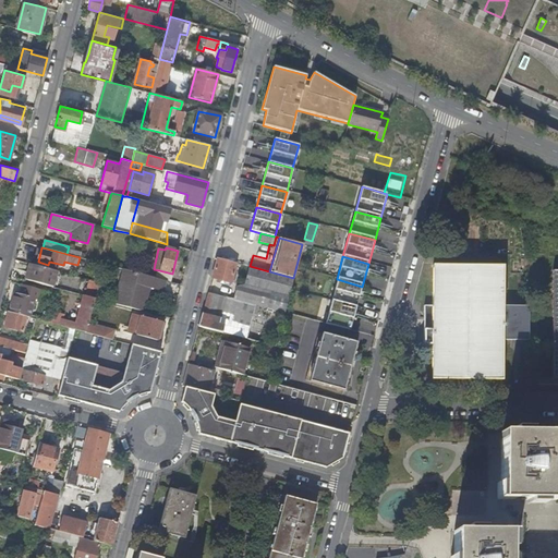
[(231,280),(235,263),(217,257),(211,277),(232,282),(233,281),(231,280)]
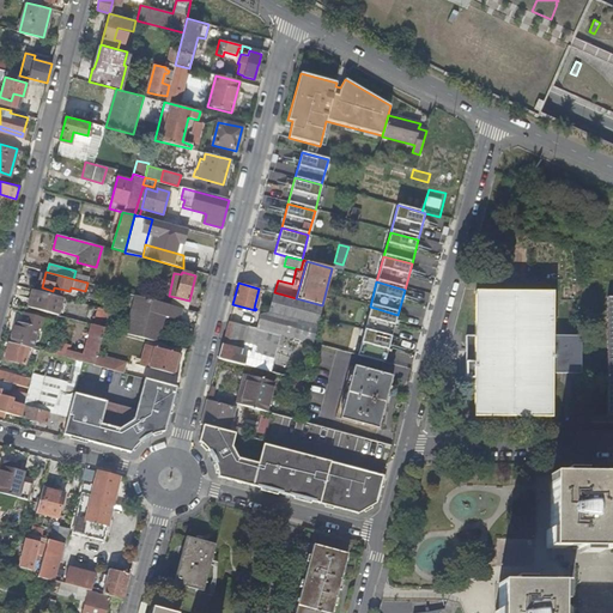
[(109,289),(103,308),(109,310),(110,307),(115,290),(109,289)]
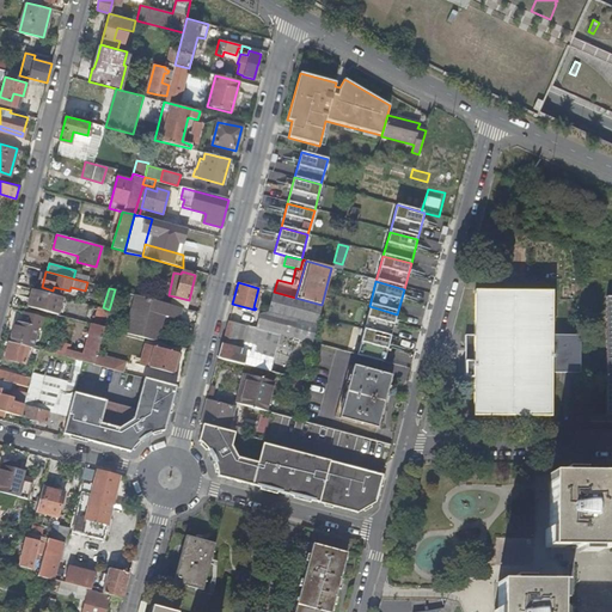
[(63,298),(36,291),(31,307),(59,314),(63,298)]
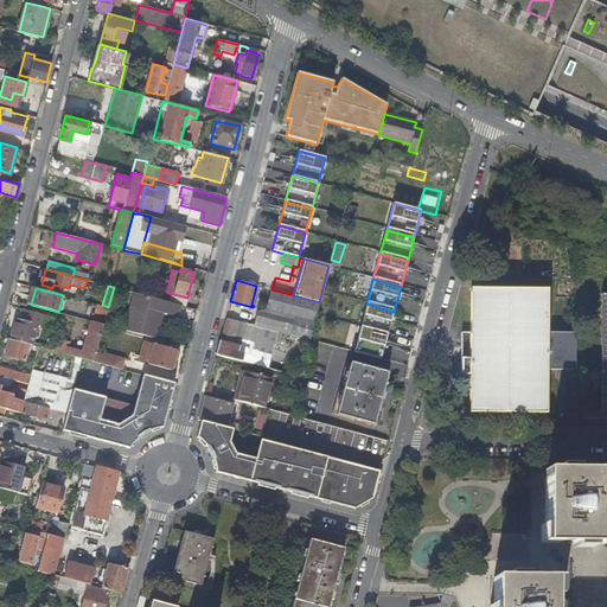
[(256,311),(253,325),(310,340),(312,330),(319,302),(293,295),(272,289),(266,310),(256,311)]
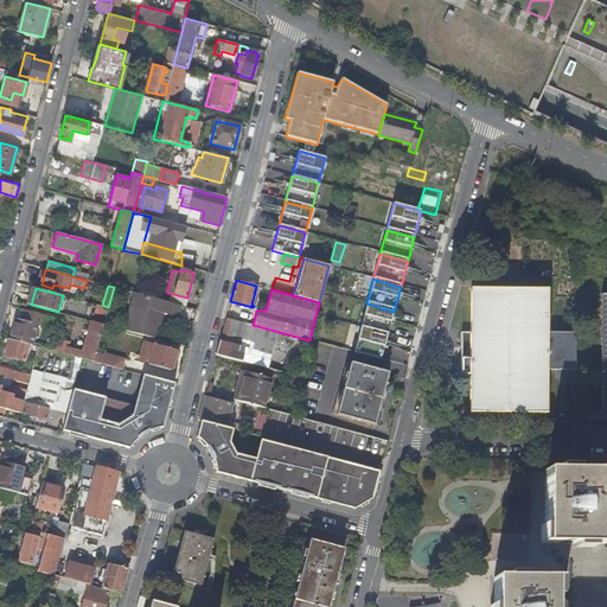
[(470,289),(470,414),(545,415),(547,371),(574,371),(575,334),(547,333),(548,291),(470,289)]
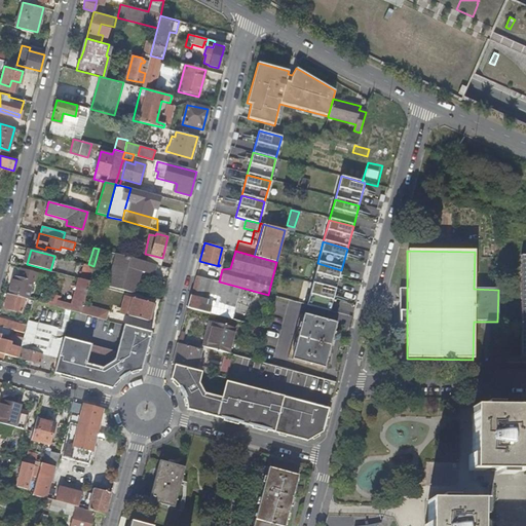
[(119,254),(111,287),(133,292),(139,270),(153,274),(156,264),(149,262),(119,254)]
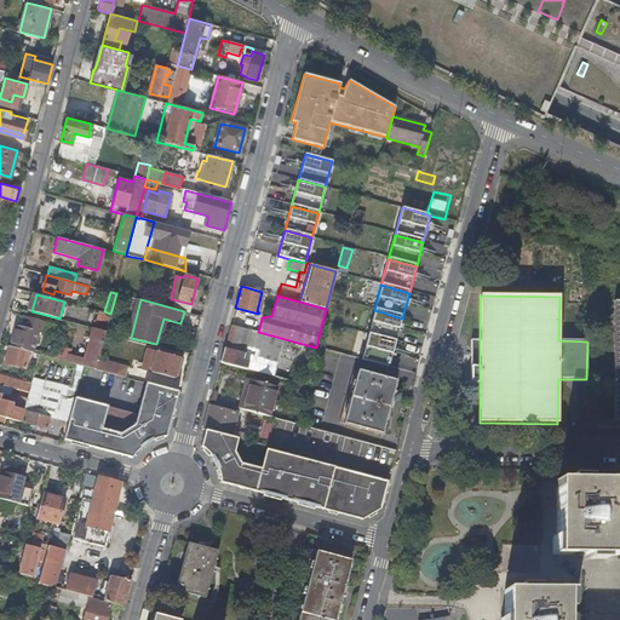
[(190,313),(191,304),(177,300),(176,309),(184,311),(190,313)]
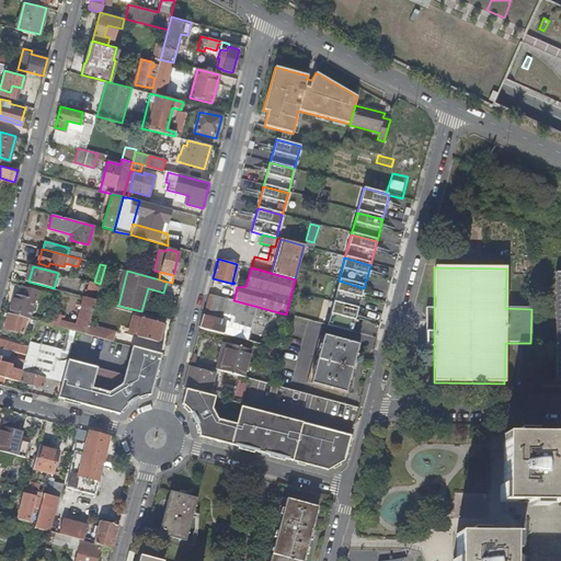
[(110,283),(101,281),(100,284),(96,299),(105,301),(110,283)]
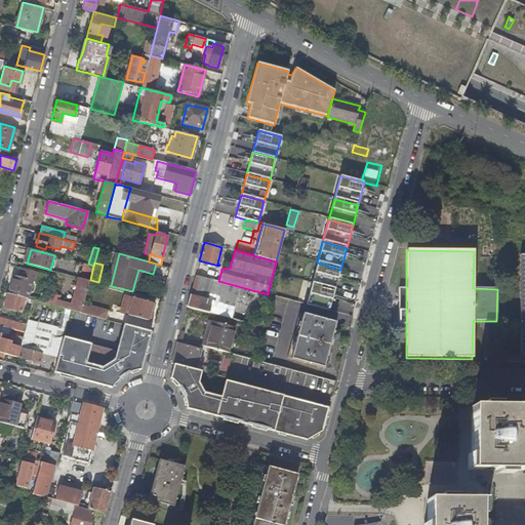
[(317,263),(311,284),(334,291),(340,270),(317,263)]
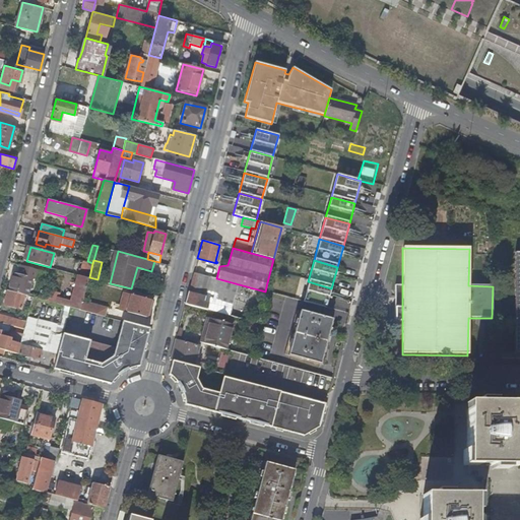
[(83,276),(89,277),(92,263),(87,261),(84,261),(80,275),(83,276)]
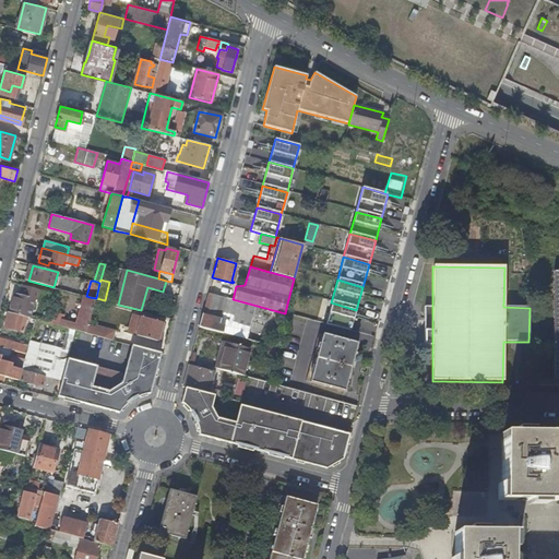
[(15,294),(10,313),(27,318),(31,319),(32,317),(36,299),(39,300),(42,289),(24,285),(21,296),(15,294)]
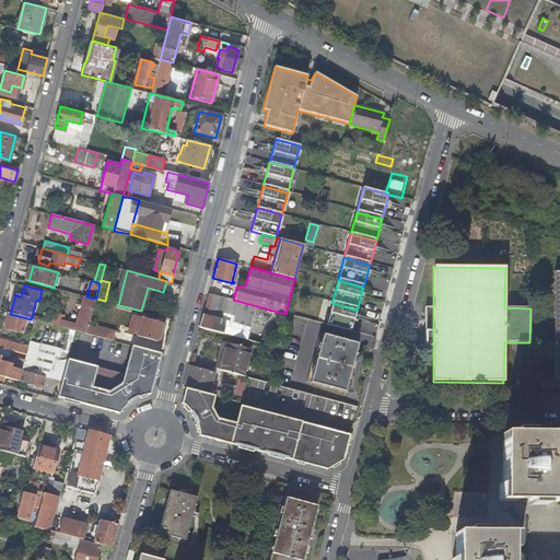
[(42,290),(39,301),(55,305),(58,294),(42,290)]
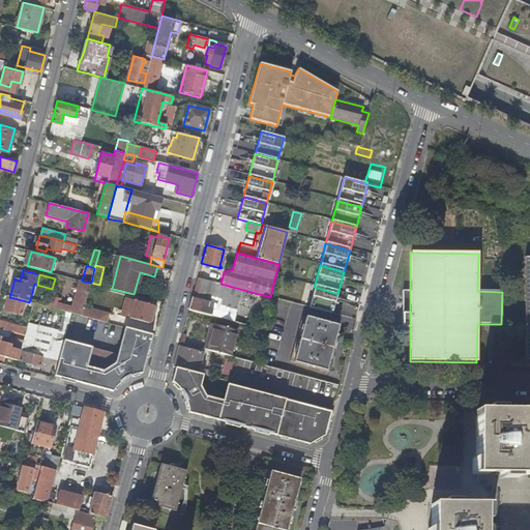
[(262,329),(270,297),(221,284),(198,277),(188,310),(262,329)]
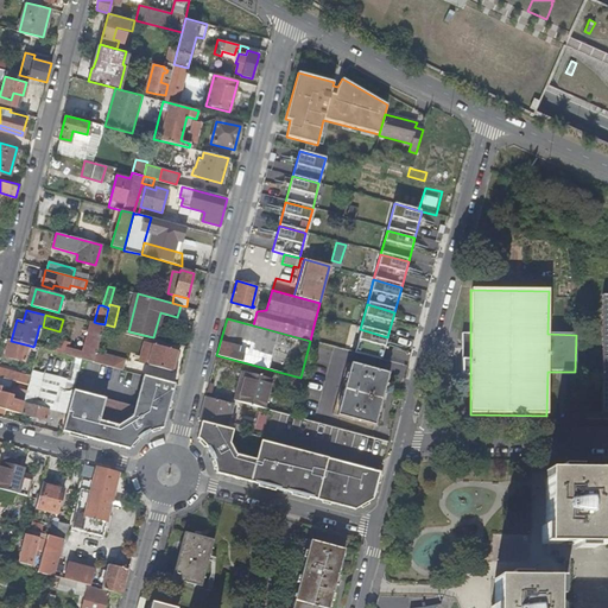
[(83,352),(82,359),(94,362),(96,354),(105,324),(97,323),(94,322),(92,321),(83,352)]
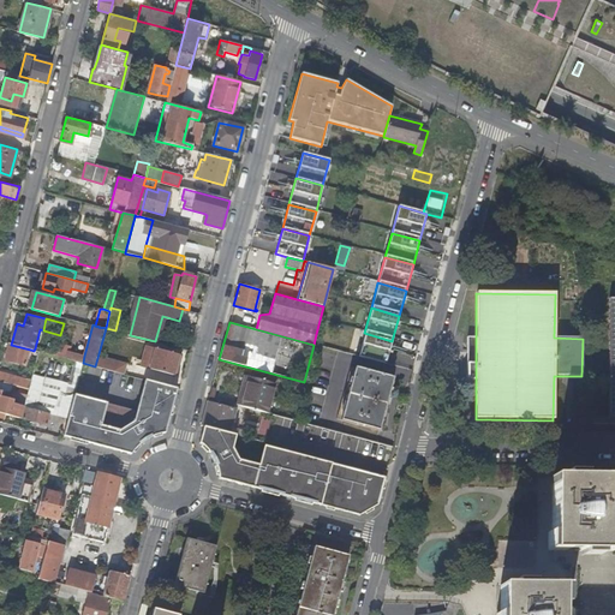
[(386,364),(392,341),(364,333),(358,356),(386,364)]
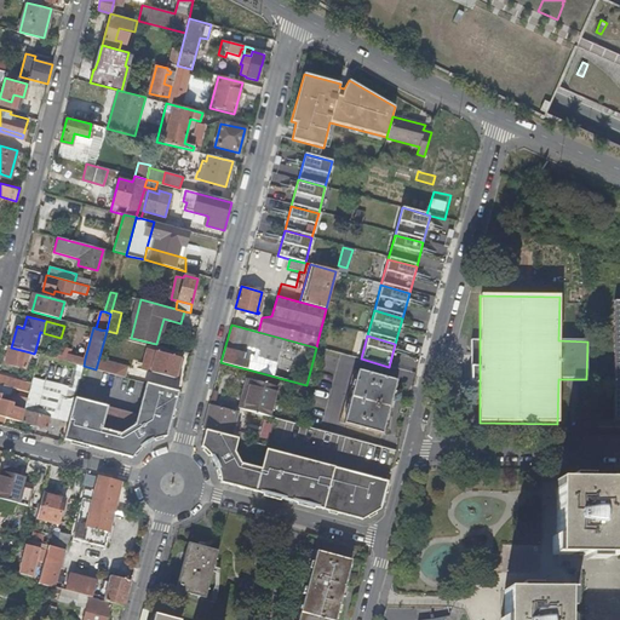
[(68,348),(59,345),(58,350),(56,359),(68,362),(68,359),(65,357),(68,348)]
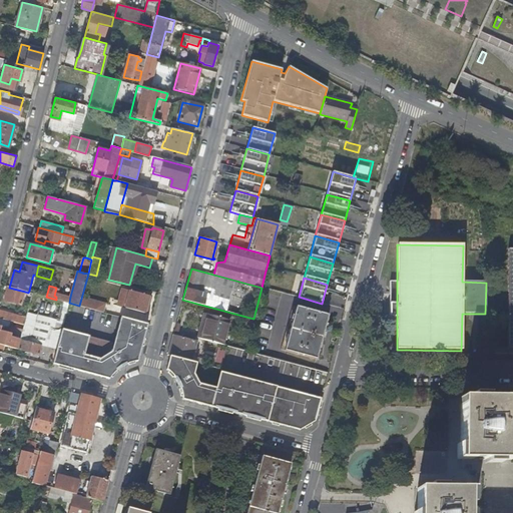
[(21,305),(25,292),(9,288),(7,287),(4,300),(21,305)]
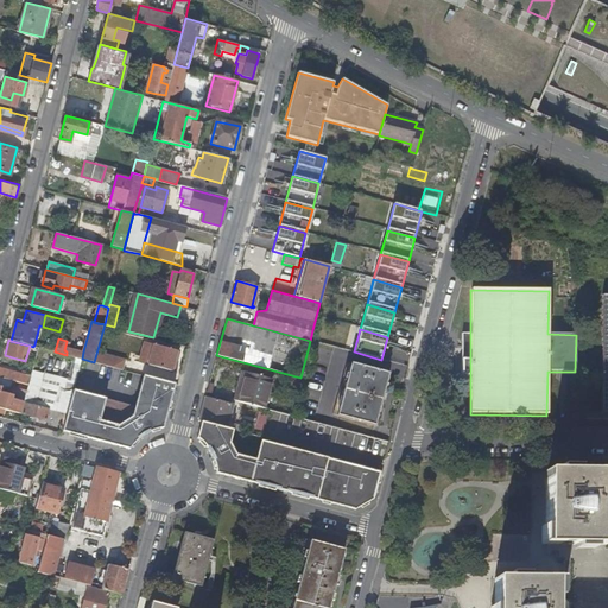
[(140,362),(149,365),(154,344),(145,342),(140,362)]
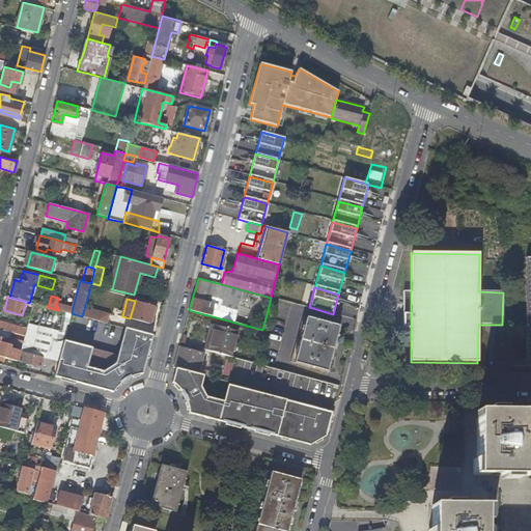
[(154,306),(135,301),(130,318),(149,324),(154,306)]
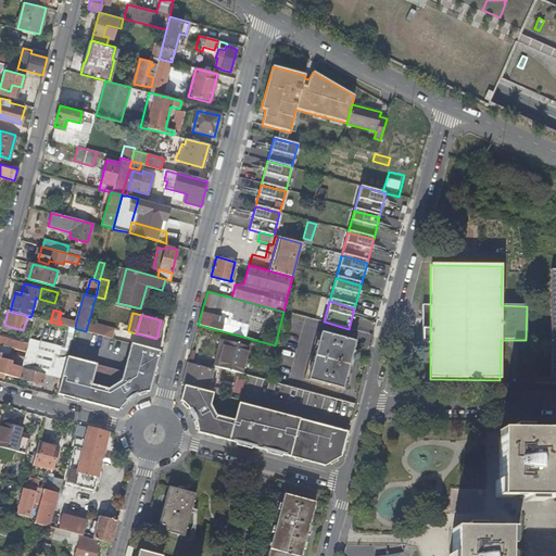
[(75,328),(76,321),(67,319),(65,326),(66,326),(75,328)]
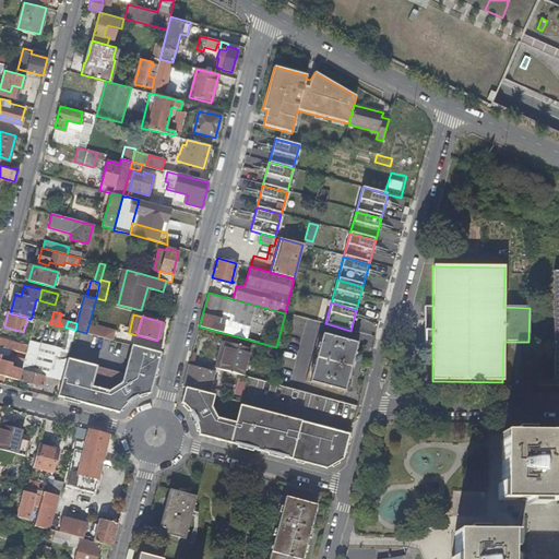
[(115,332),(88,325),(86,333),(113,340),(115,332)]
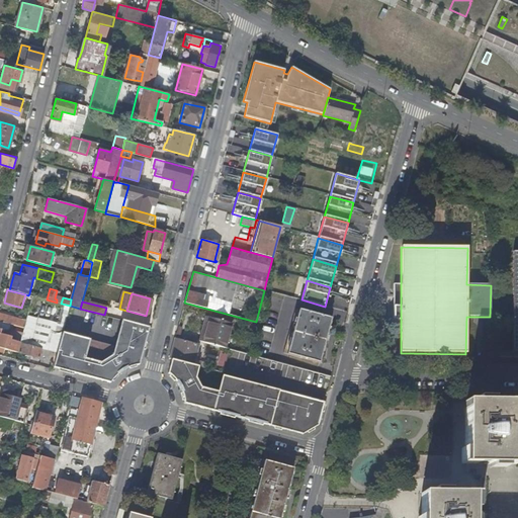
[(68,310),(61,308),(57,323),(65,325),(68,310)]
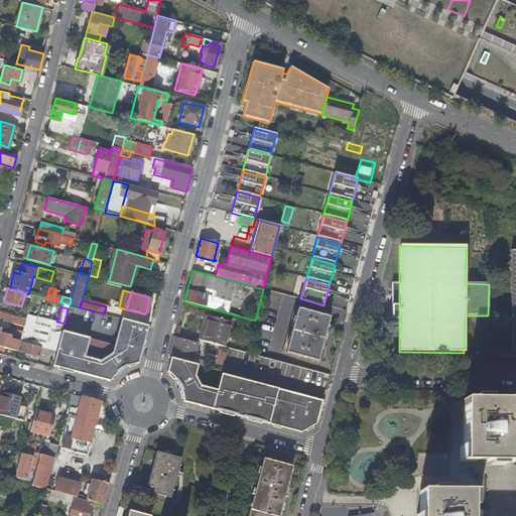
[(282,352),(286,352),(317,361),(331,317),(294,308),(282,352)]
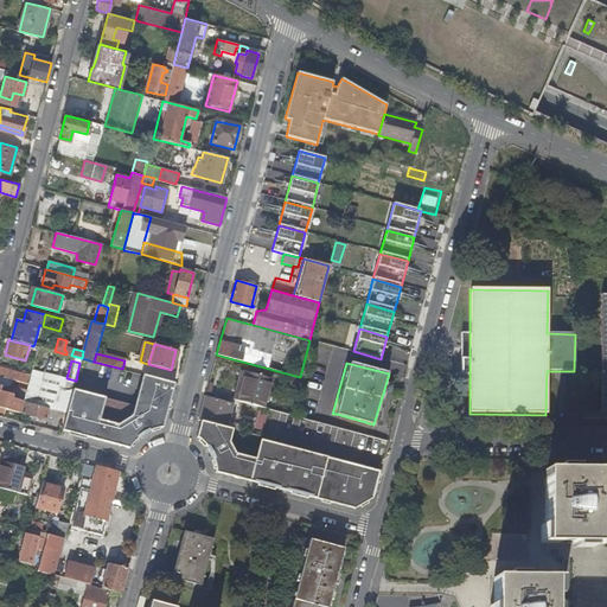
[(0,376),(12,379),(29,384),(31,376),(0,368),(0,376)]
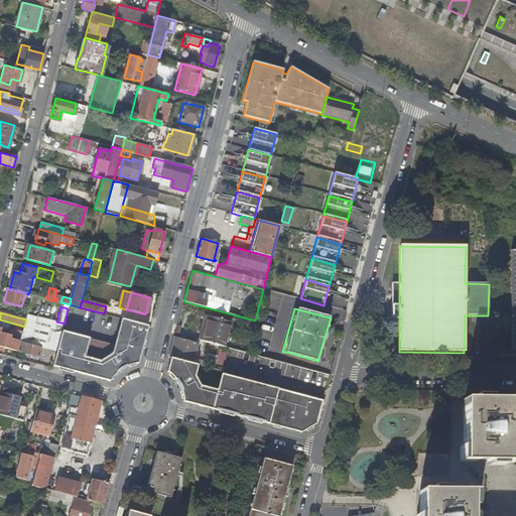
[(24,327),(22,334),(28,336),(32,337),(38,316),(27,314),(26,319),(24,327)]
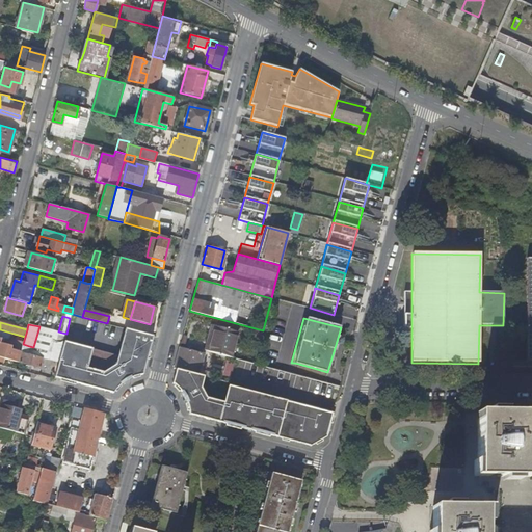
[(222,334),(224,328),(224,327),(211,324),(205,350),(209,351),(214,331),(222,334)]
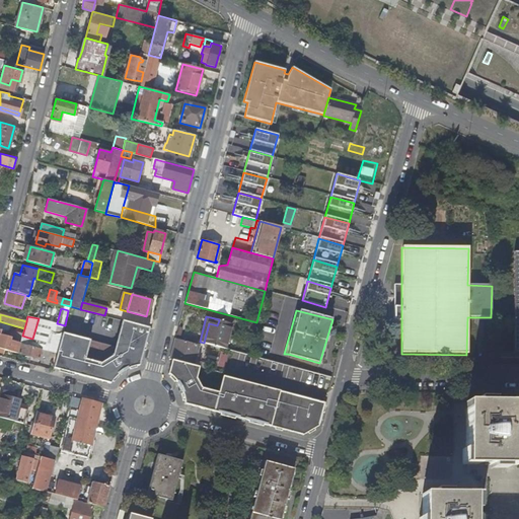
[(57,323),(39,318),(32,339),(30,347),(42,350),(57,354),(58,352),(50,350),(55,334),(57,325),(64,327),(65,325),(57,323)]
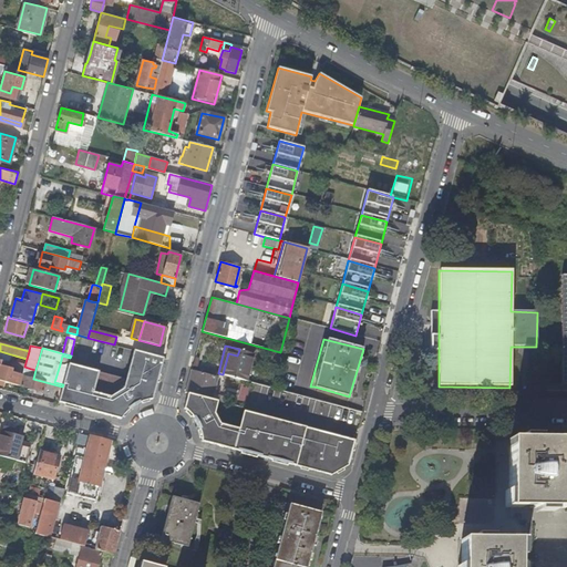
[(125,377),(69,362),(68,367),(63,384),(62,387),(58,402),(121,419),(125,414),(130,410),(134,406),(138,404),(146,401),(153,400),(163,358),(133,350),(125,377)]
